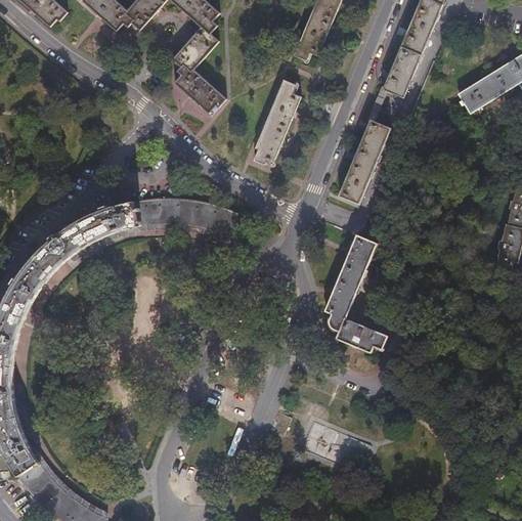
[(66,10),(53,0),(20,0),(49,25),(56,17),(58,19),(66,10)]
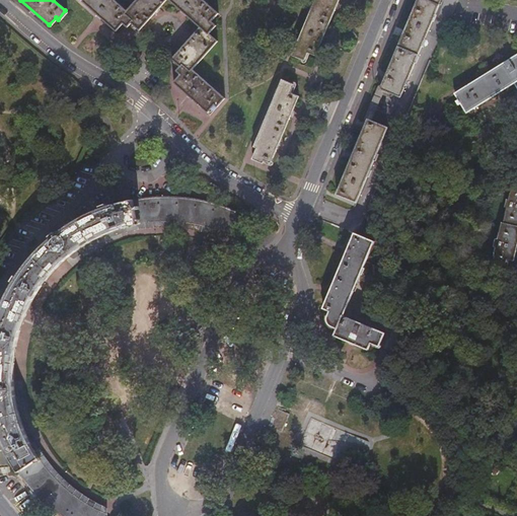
[(123,11),(125,9),(114,0),(81,0),(114,29),(121,22),(125,25),(129,21),(131,19),(123,11)]
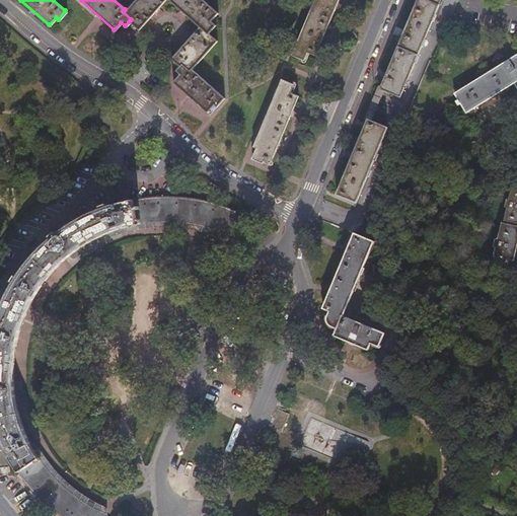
[(132,0),(125,9),(123,11),(131,19),(129,21),(137,28),(162,0),(132,0)]
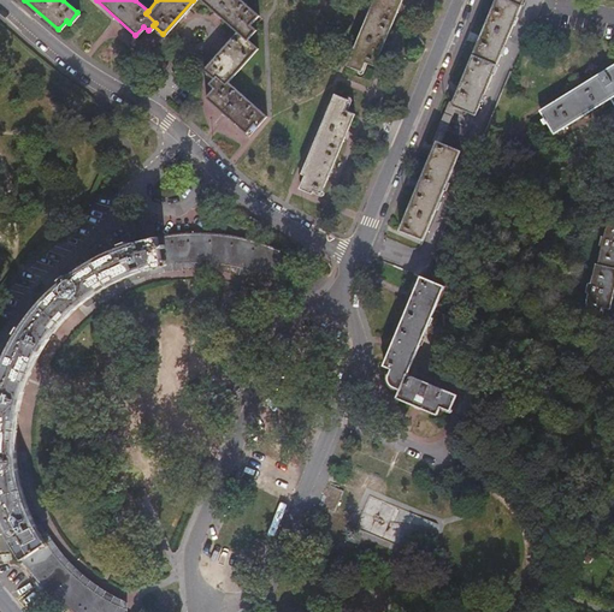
[(202,0),(236,30),(246,39),(254,29),(249,24),(258,15),(241,0),(202,0)]
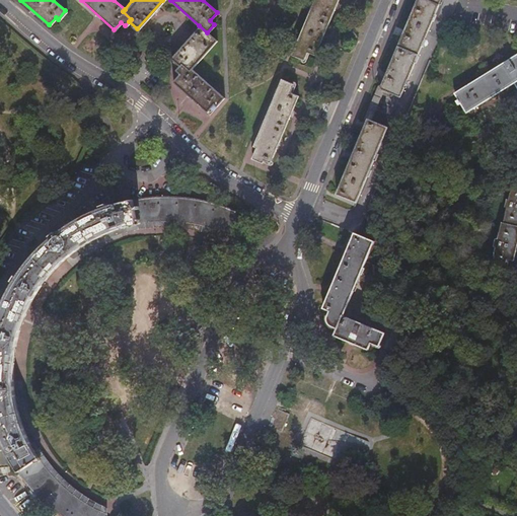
[(313,0),(291,54),(302,59),(306,51),(313,55),(337,0),(313,0)]
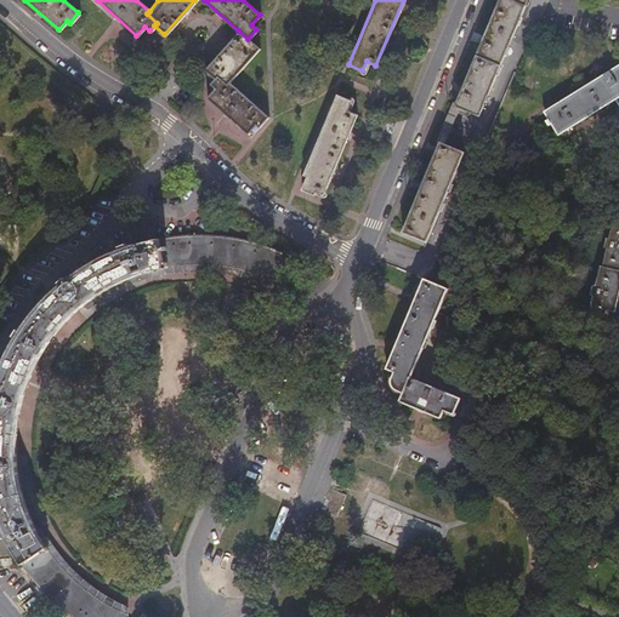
[(497,0),(453,104),(476,115),(523,0),(497,0)]
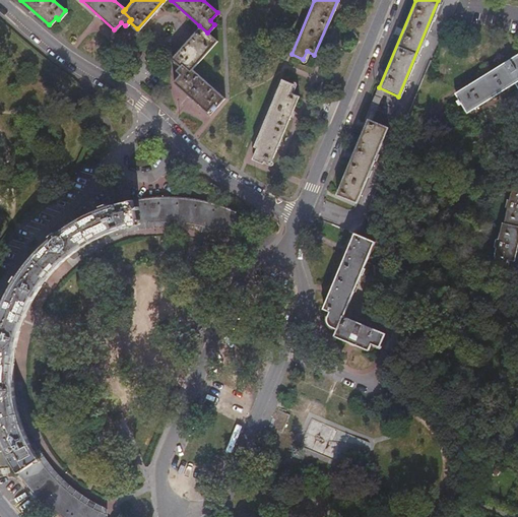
[(189,70),(191,68),(215,40),(207,33),(199,25),(171,58),(179,65),(181,63),(189,70)]
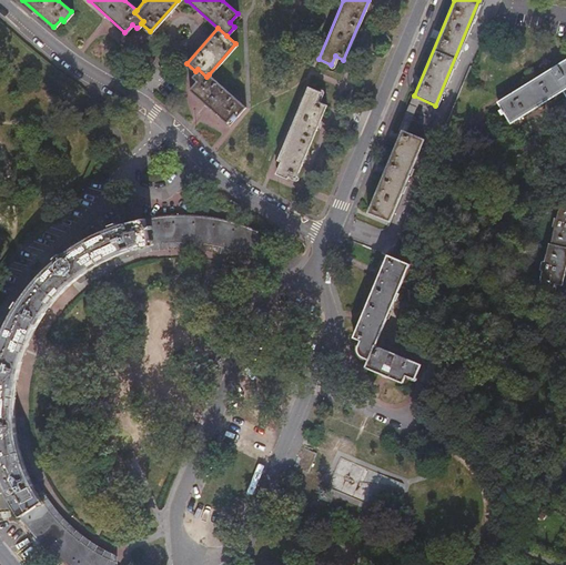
[(565,57),(507,94),(511,100),(505,104),(508,110),(514,107),(519,114),(565,86),(565,57)]
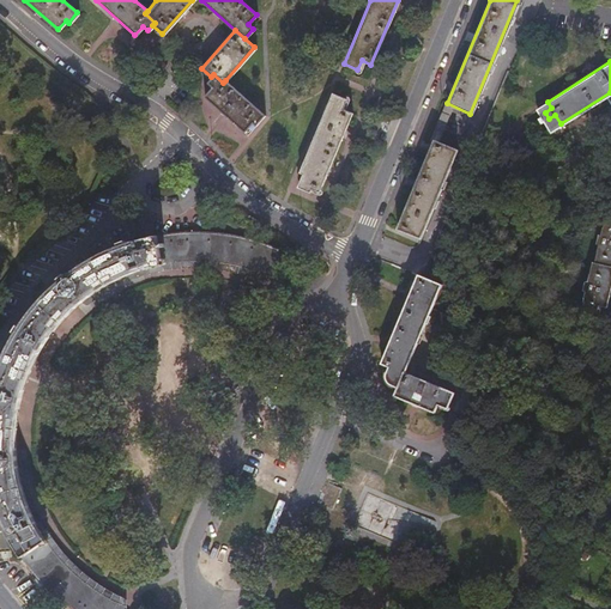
[(213,74),(211,77),(206,83),(211,86),(204,96),(243,132),(252,122),(254,125),(264,115),(225,80),(223,83),(213,74)]
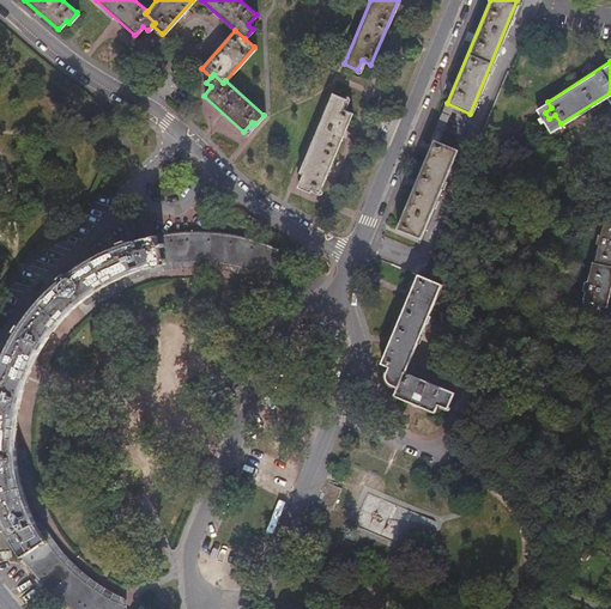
[(345,99),(331,93),(298,171),(302,172),(296,186),(308,192),(310,188),(318,192),(351,113),(342,109),(345,99)]
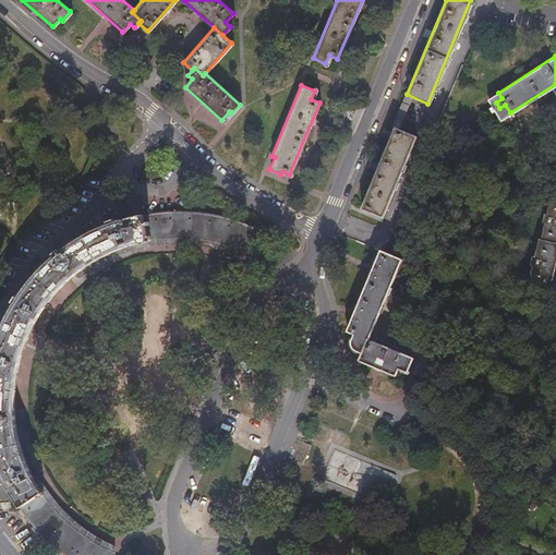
[(399,119),(395,129),(408,134),(412,125),(399,119)]
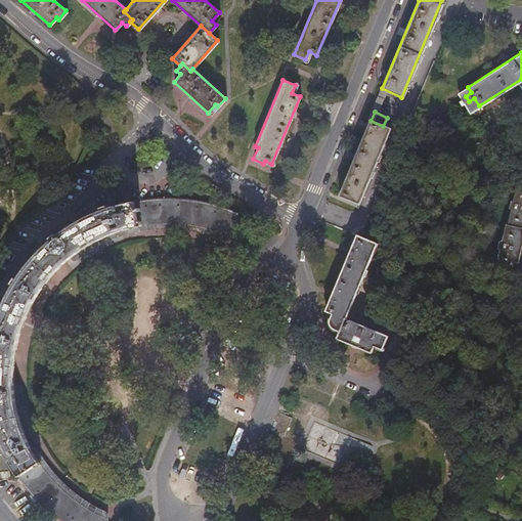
[(357,204),(388,128),(383,126),(371,121),(368,120),(337,194),(357,204)]
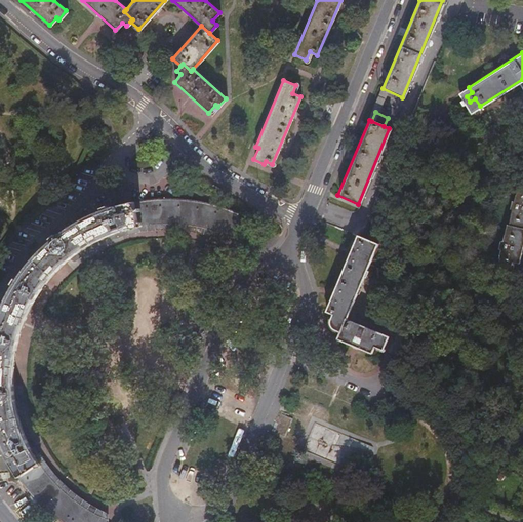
[(522,226),(522,183),(518,182),(516,189),(515,189),(513,198),(510,197),(508,206),(511,206),(507,223),(522,226)]
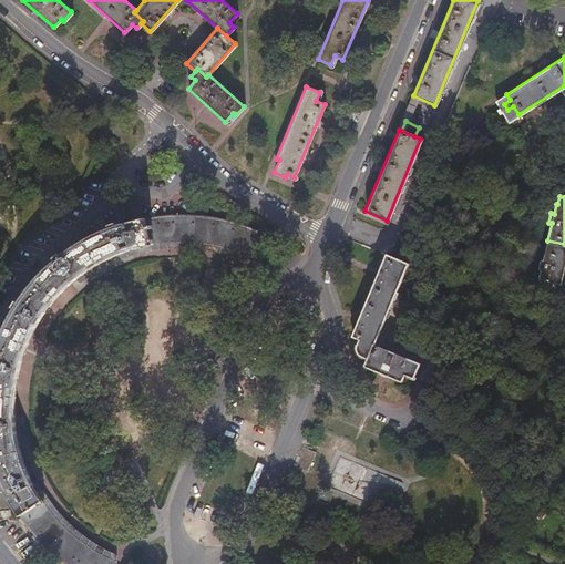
[(142,217),(147,244),(152,243),(171,241),(192,242),(214,244),(230,248),(246,254),(256,231),(236,223),(194,214),(166,214),(146,216),(142,217)]
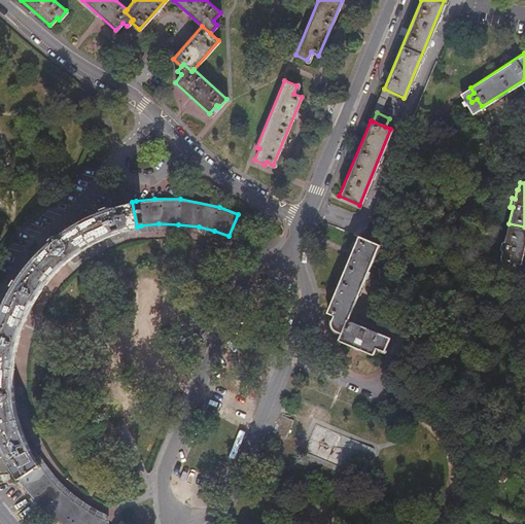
[(18,477),(38,463),(29,448),(22,431),(15,412),(12,392),(12,371),(14,352),(18,337),(25,317),(30,307),(30,305),(38,292),(47,280),(59,267),(70,257),(81,249),(96,241),(110,234),(125,230),(137,226),(132,202),(120,205),(107,209),(106,206),(100,209),(101,211),(81,219),(57,237),(55,235),(48,239),(51,242),(40,251),(32,260),(16,280),(14,279),(10,284),(13,286),(10,291),(3,305),(0,312),(0,441),(2,447),(0,448),(0,451),(3,455),(5,454),(8,461),(18,477)]
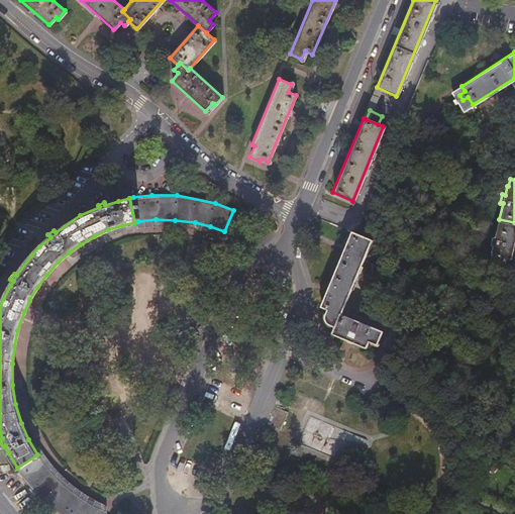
[(514,229),(514,222),(499,219),(497,218),(493,234),(490,233),(488,241),(491,241),(489,251),(490,251),(488,259),(500,262),(502,254),(509,257),(514,229)]
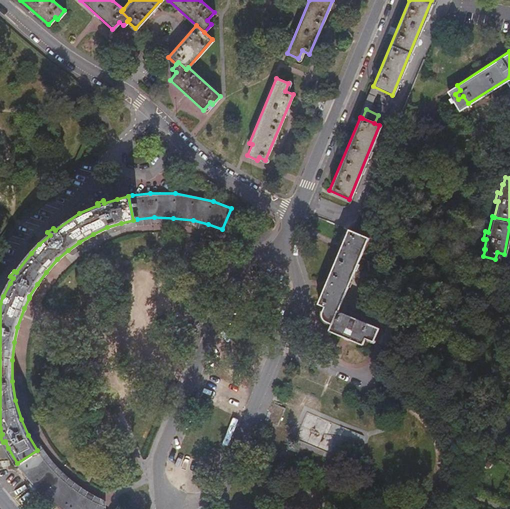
[(367,237),(352,231),(347,229),(316,303),(322,306),(319,314),(319,315),(320,316),(320,317),(320,318),(321,319),(322,319),(323,320),(324,320),(329,322),(327,329),(361,343),(364,336),(372,340),(377,327),(336,310),(359,256),(367,237)]
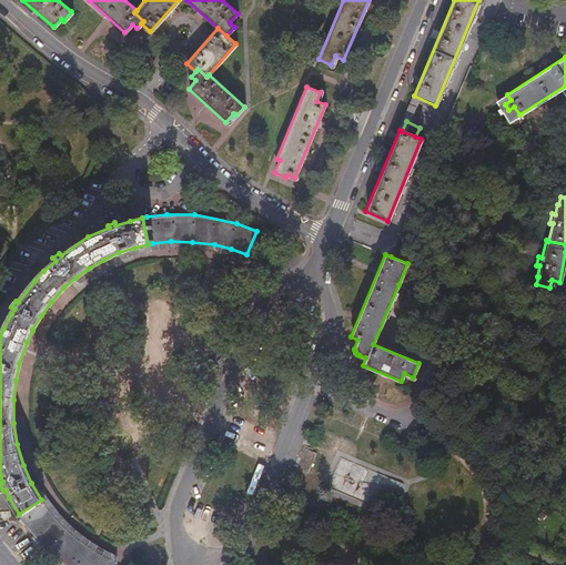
[(565,330),(555,326),(552,339),(562,341),(565,330)]
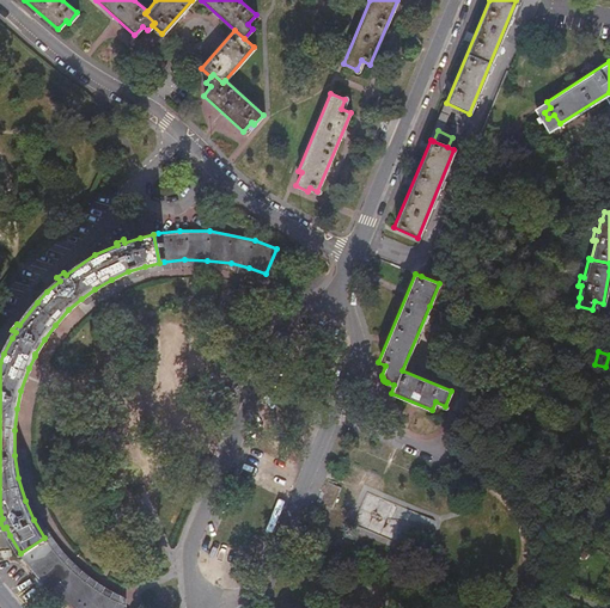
[(44,538),(20,553),(22,556),(37,575),(54,593),(71,606),(74,607),(117,607),(120,601),(86,581),(62,560),(46,539),(44,538)]
